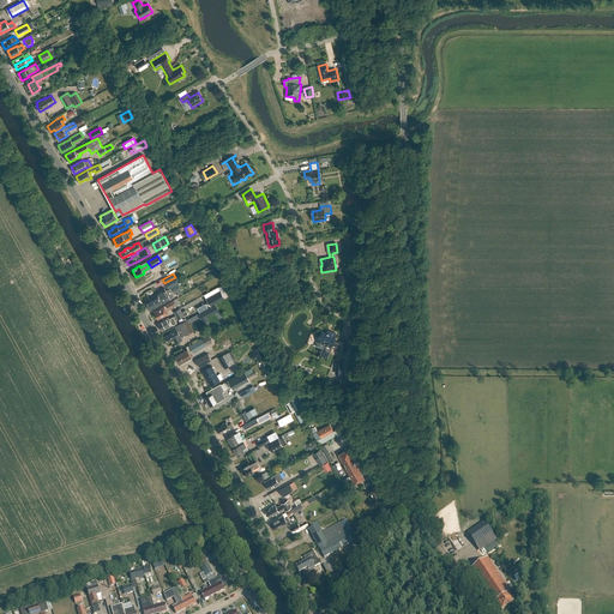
[(227,282),(204,294),(210,306),(230,295),(227,288),(229,287),(227,282)]
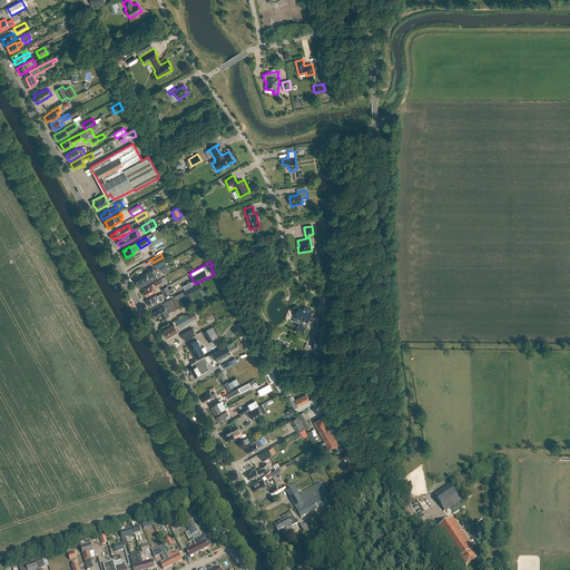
[(146,273),(135,279),(137,284),(154,275),(156,273),(154,269),(153,267),(146,272),(146,273)]
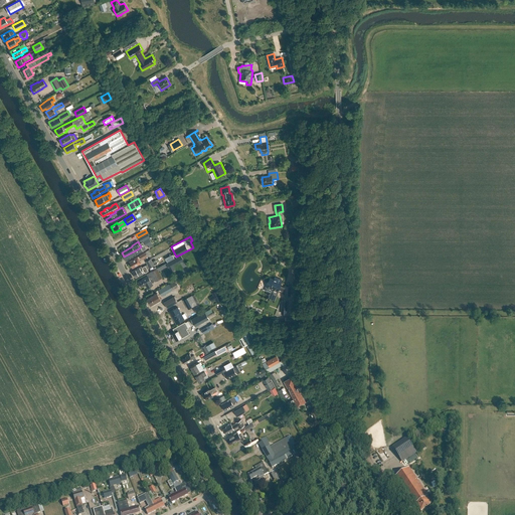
[(139,248),(124,256),(126,261),(137,254),(141,251),(146,248),(143,242),(139,243),(141,246),(139,248)]
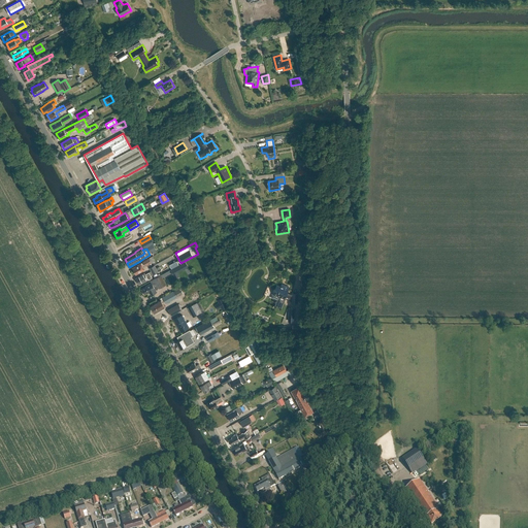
[(186,262),(171,270),(176,277),(180,275),(178,272),(189,266),(186,262)]
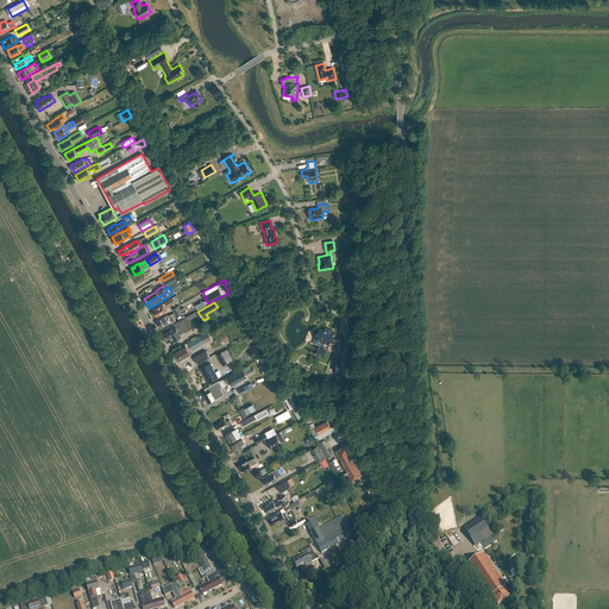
[(163,303),(152,309),(157,316),(167,311),(163,303)]
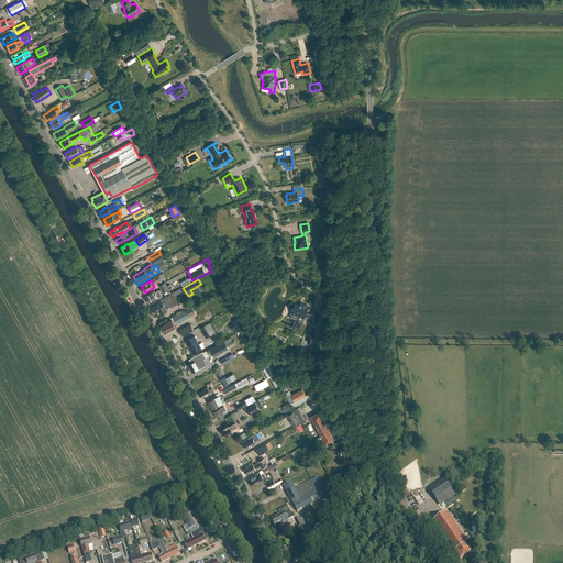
[(163,294),(168,290),(172,288),(167,282),(164,283),(158,286),(163,294)]
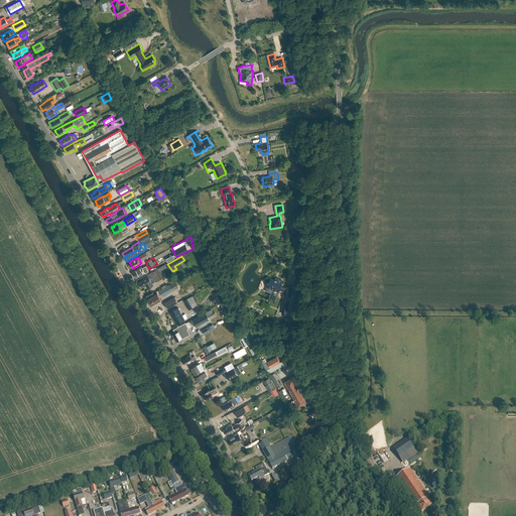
[(132,272),(135,277),(137,276),(138,277),(145,273),(148,271),(145,266),(142,268),(141,267),(132,272)]
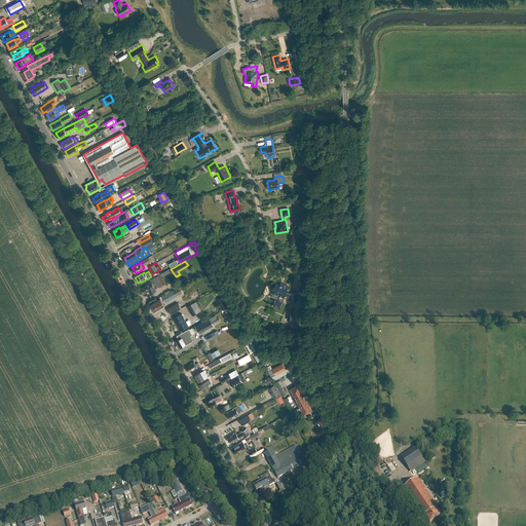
[(145,286),(141,288),(144,293),(146,292),(148,291),(150,294),(156,291),(154,288),(157,286),(158,288),(165,284),(160,274),(153,277),(149,279),(151,282),(145,285),(145,286)]
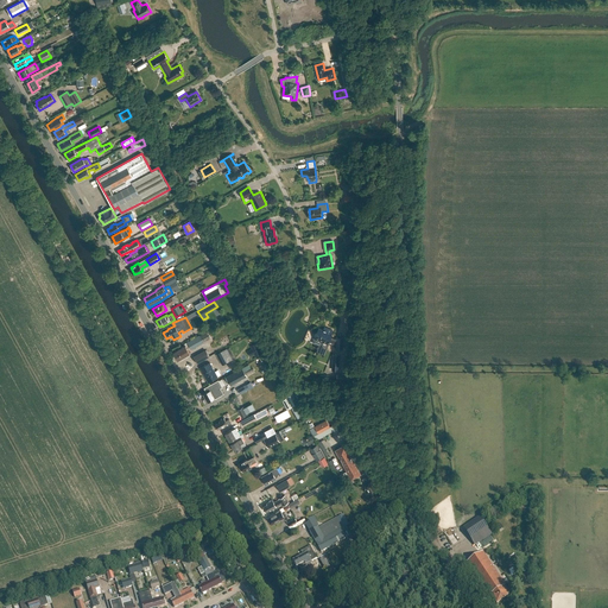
[(316,333),(315,336),(315,337),(315,339),(328,344),(328,343),(336,347),(336,349),(343,349),(343,337),(336,337),(336,340),(330,337),(333,330),(328,329),(327,331),(318,328),(317,333),(316,333)]
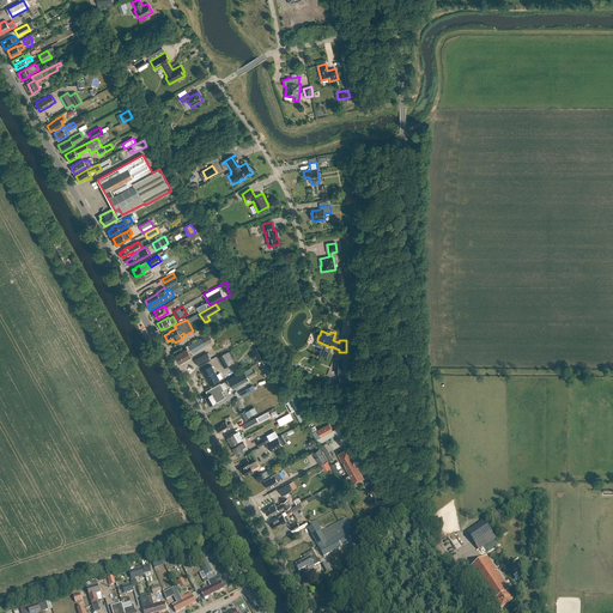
[(186,349),(175,354),(180,364),(192,357),(190,354),(188,350),(190,349),(193,352),(205,346),(212,341),(207,334),(201,338),(186,347),(186,349)]
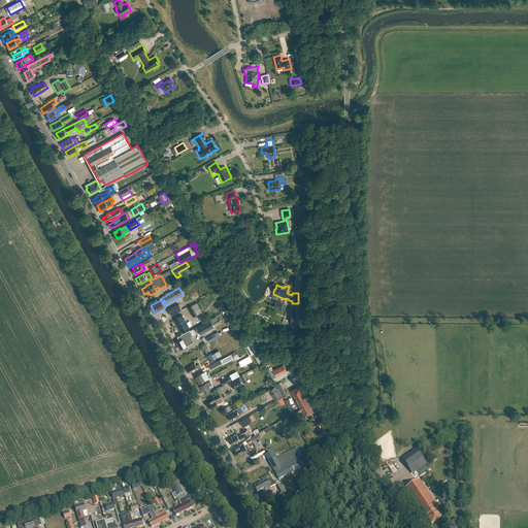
[(218,300),(223,310),(228,308),(223,298),(218,300)]
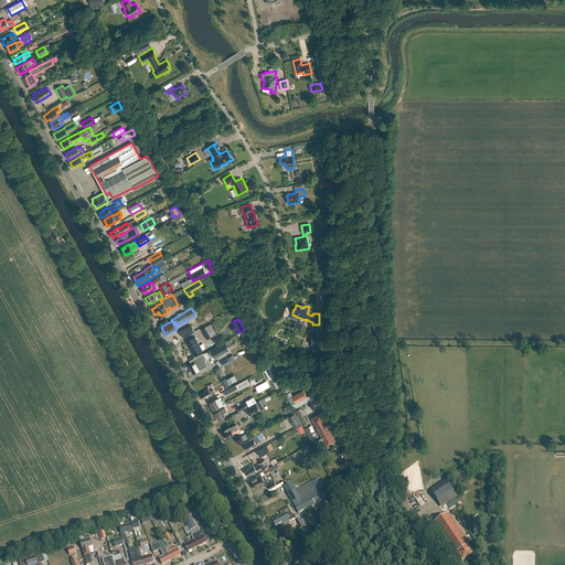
[(180,331),(183,338),(195,332),(191,324),(180,331)]
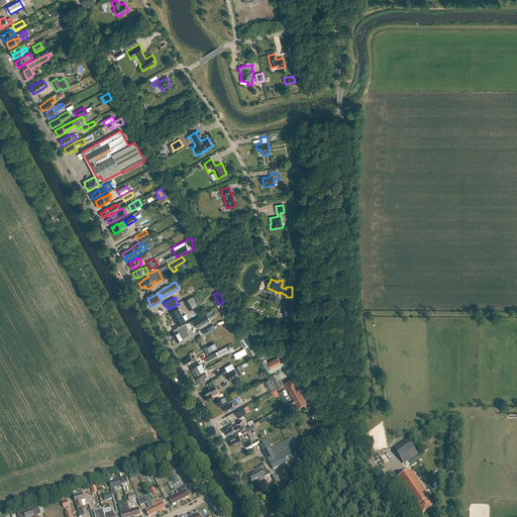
[(189,310),(197,306),(193,297),(185,301),(189,310)]
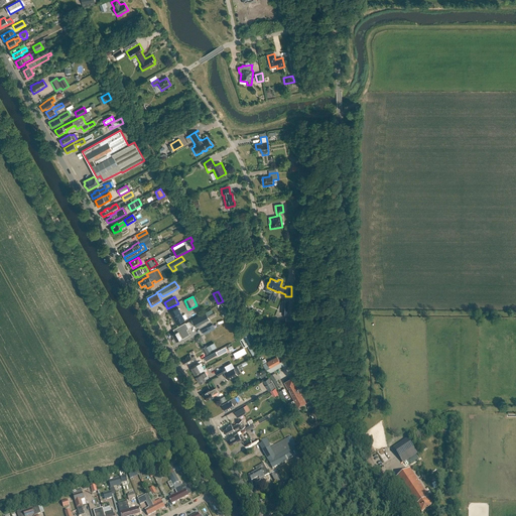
[(169,312),(176,325),(184,319),(178,307),(169,312)]
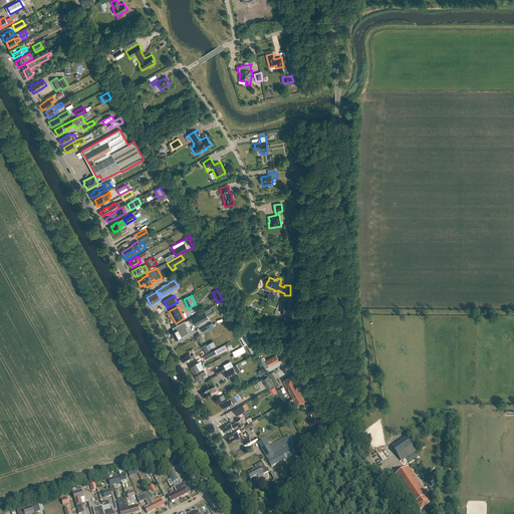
[(209,318),(205,311),(191,319),(192,321),(195,326),(209,318)]
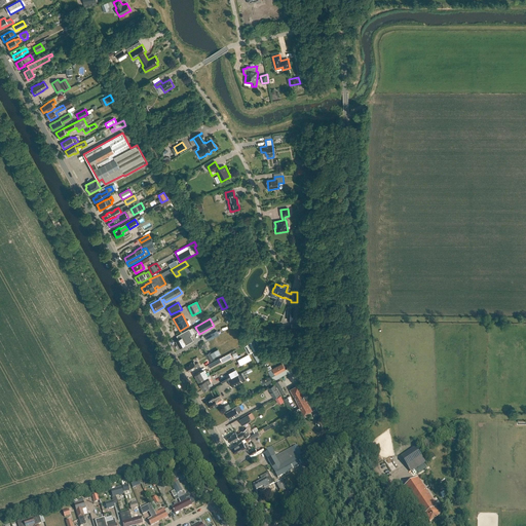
[(189,329),(177,336),(179,339),(176,341),(180,347),(185,344),(186,345),(191,342),(188,337),(192,335),(189,329)]
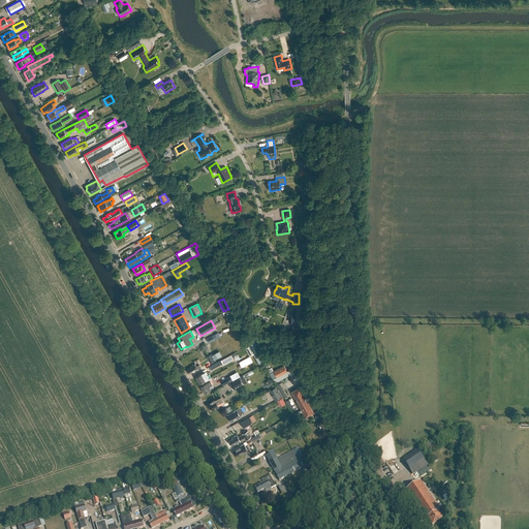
[(245,348),(249,356),(258,351),(254,342),(251,344),(249,345),(245,348)]
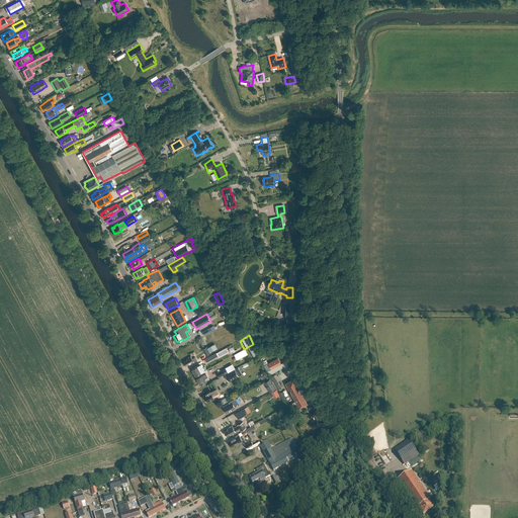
[(253,356),(257,354),(252,346),(248,348),(253,356)]
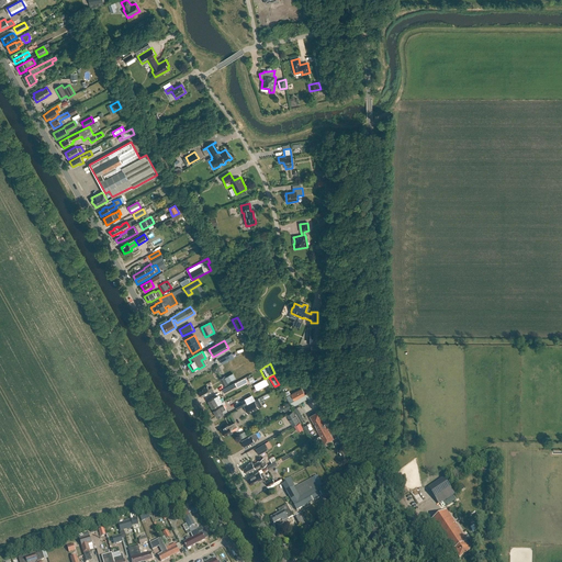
[(220,379),(223,386),(228,383),(225,377),(220,379)]
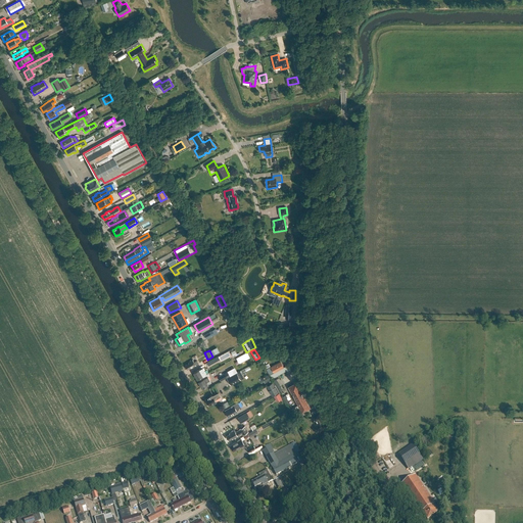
[(219,357),(206,363),(208,366),(220,360),(219,357)]
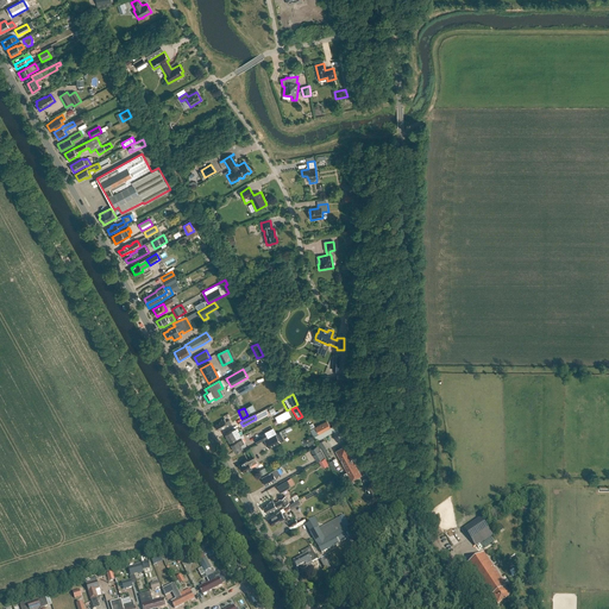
[(225,419),(219,421),(220,422),(215,425),(218,429),(220,428),(220,429),(228,426),(231,424),(230,420),(226,421),(225,419)]
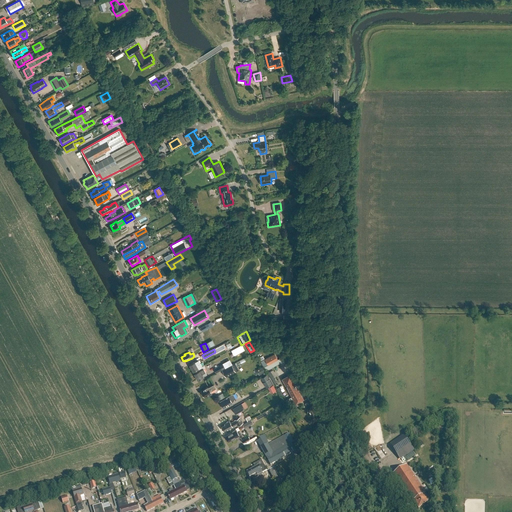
[(266,359),(270,365),(279,359),(276,354),(266,359)]
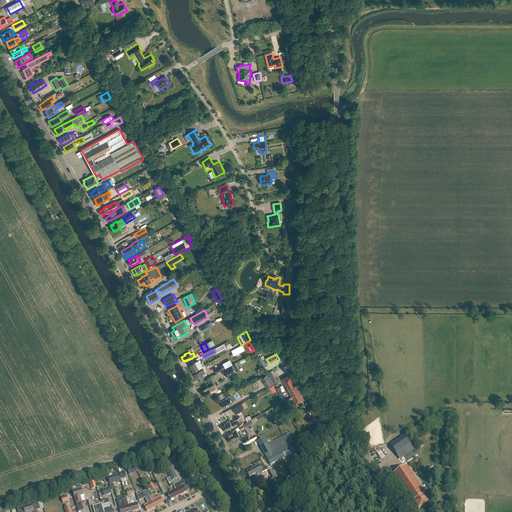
[(190,365),(193,371),(194,371),(202,366),(198,360),(190,365)]
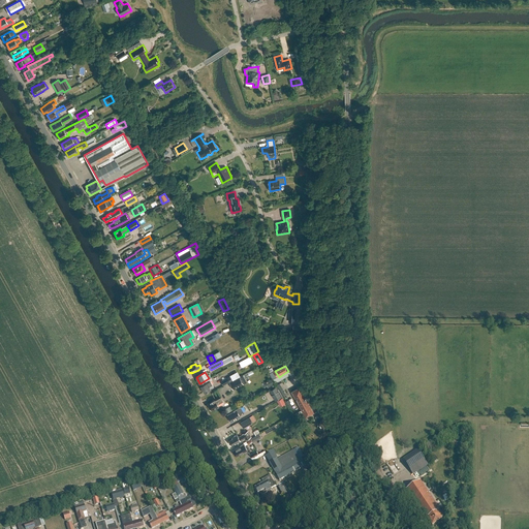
[(234,390),(247,382),(243,375),(240,377),(229,382),(234,390)]
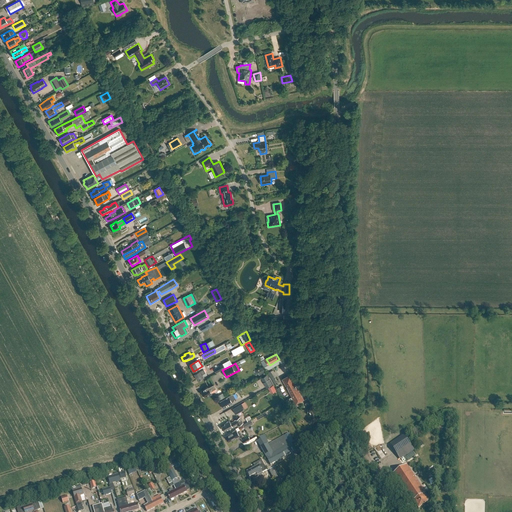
[(216,373),(225,368),(223,364),(213,369),(216,373)]
